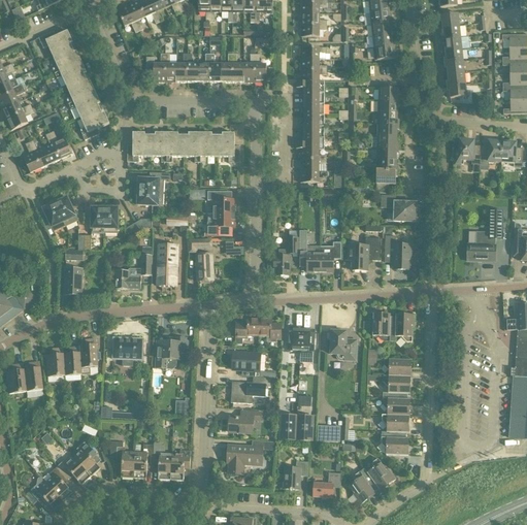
[(9,9),(4,0),(2,0),(0,1),(0,4),(3,11),(9,9)]
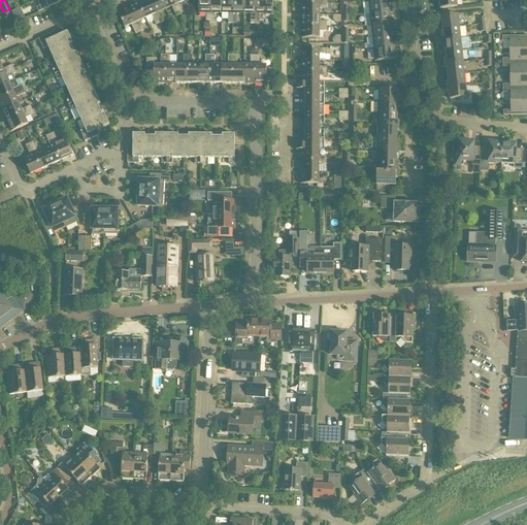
[(36,0),(38,3),(35,4),(37,9),(57,0),(36,0)]
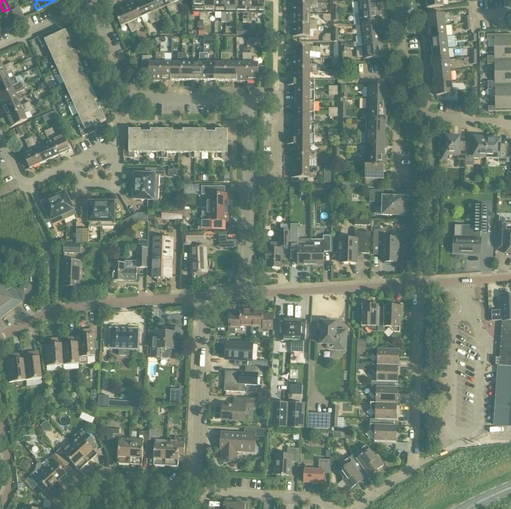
[(130,0),(123,3),(134,28),(138,27),(134,18),(140,15),(133,0),(130,0)]
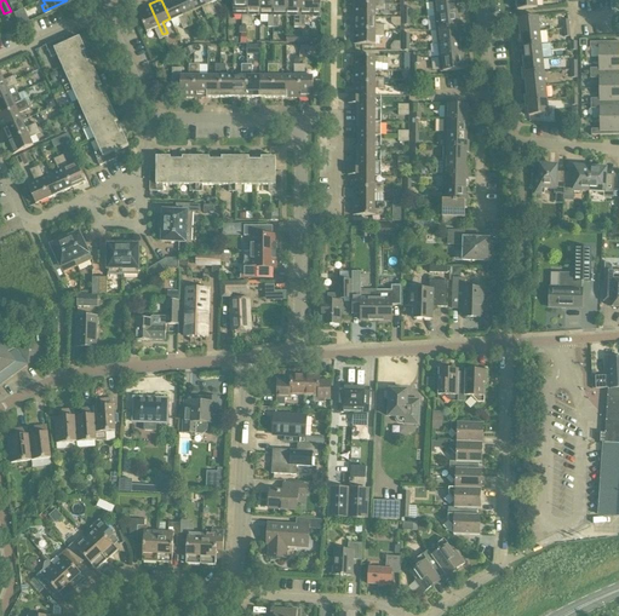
[(179,6),(176,0),(161,0),(170,18),(177,15),(182,26),(187,24),(179,6)]
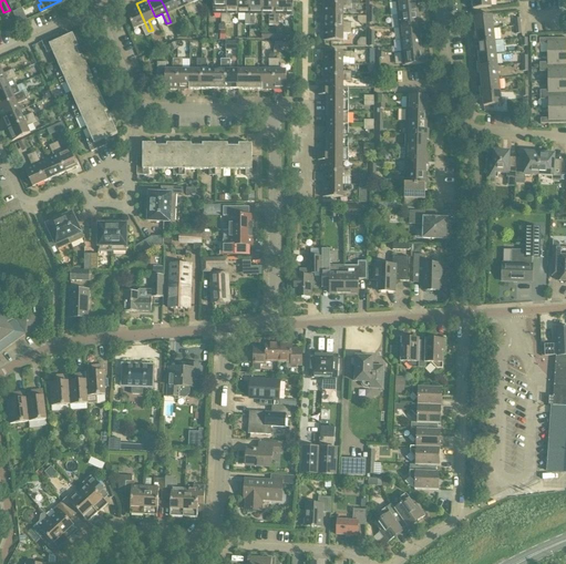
[(177,7),(174,0),(161,0),(164,6),(171,22),(175,20),(171,10),(177,7)]
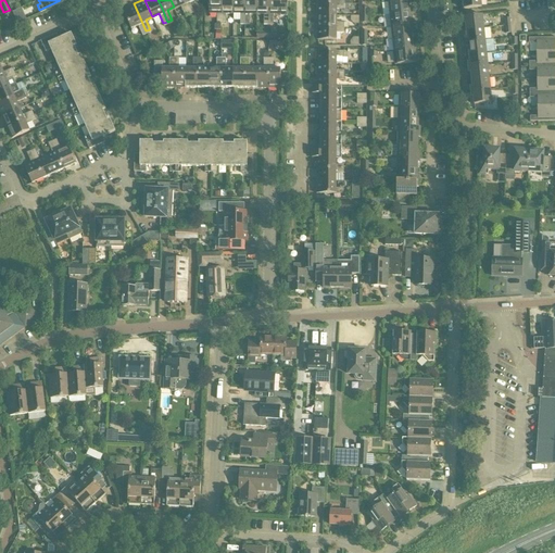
[(171,0),(174,7),(180,3),(185,13),(189,12),(183,0),(171,0)]
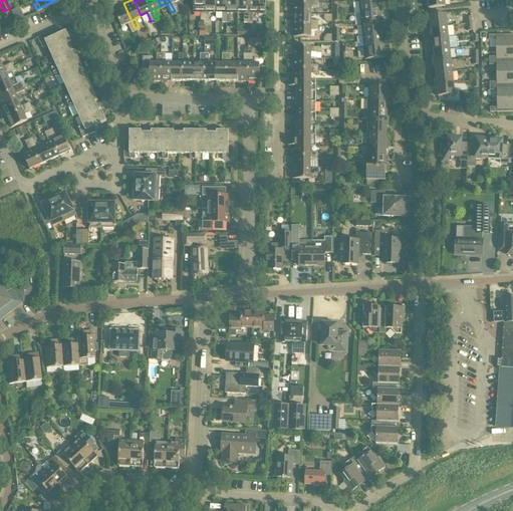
[(169,0),(175,11),(179,9),(175,0),(169,0)]
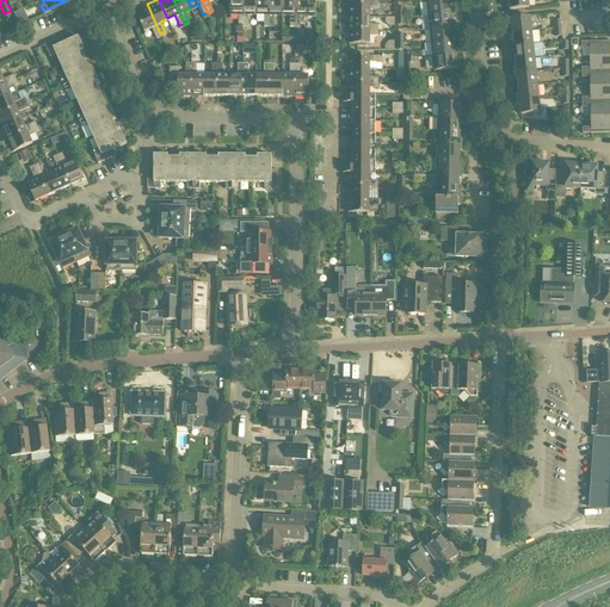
[(242,24),(242,0),(228,0),(228,12),(238,12),(238,24),(242,24)]
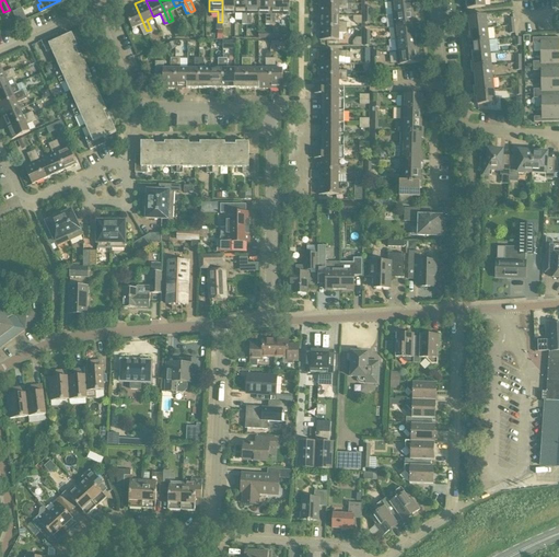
[(222,0),(222,22),(226,22),(226,11),(234,11),(234,6),(233,0),(222,0)]
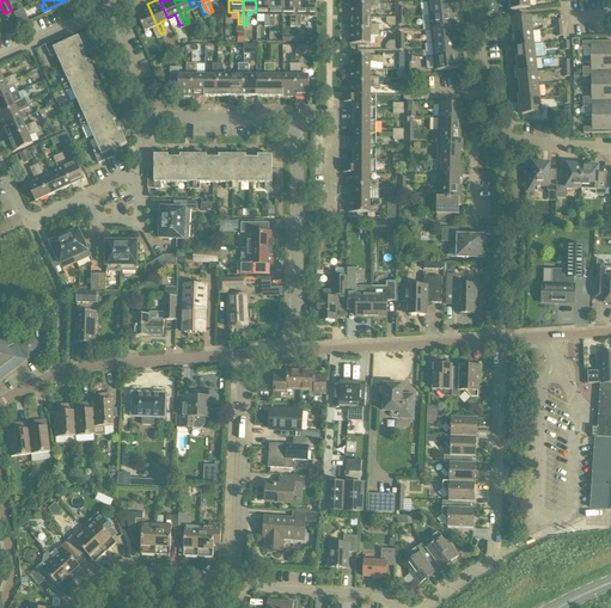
[(269,24),(268,0),(255,0),(256,6),(256,12),(263,12),(263,24),(269,24)]
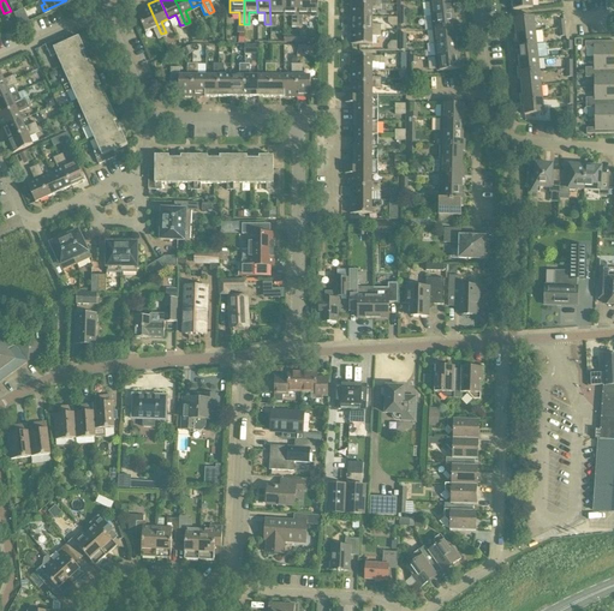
[(269,0),(270,24),(275,24),(275,12),(282,12),(282,0),(269,0)]
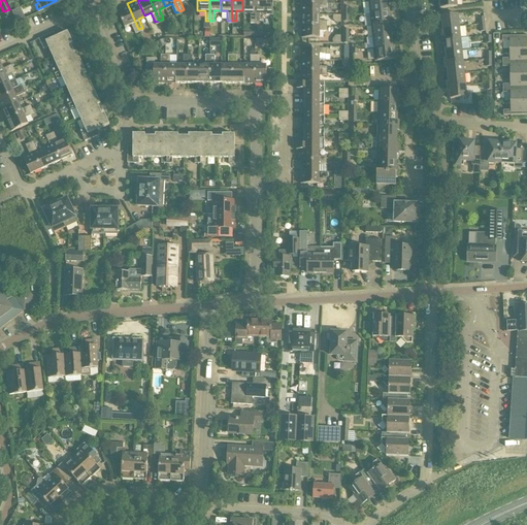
[(242,0),(242,10),(250,10),(250,21),(254,21),(254,5),(254,0),(242,0)]
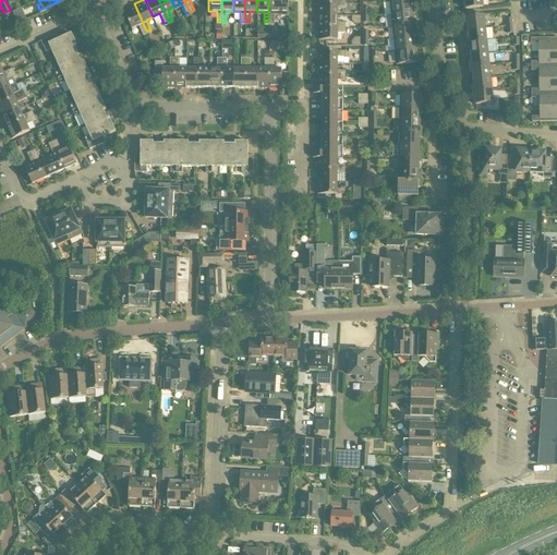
[(268,0),(268,5),(268,22),(273,22),(274,11),(281,11),(281,14),(288,14),(288,0),(268,0)]
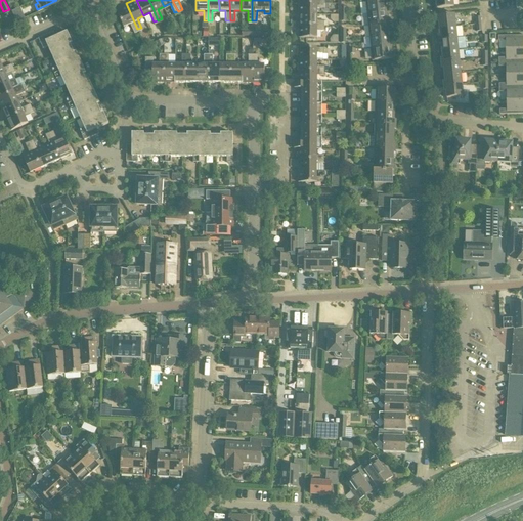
[(365,0),(366,11),(385,9),(385,2),(387,2),(387,0),(365,0)]
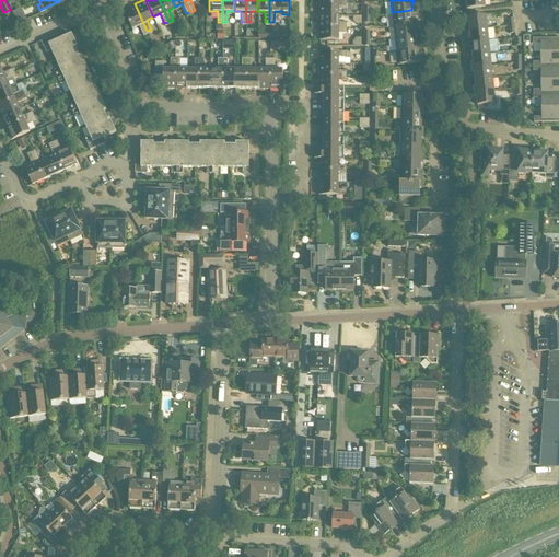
[(318,2),(318,13),(337,14),(338,7),(346,7),(346,2),(318,2)]
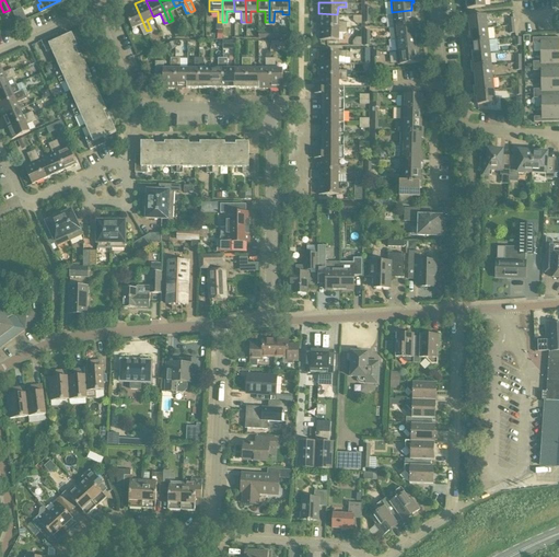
[(147,31),(135,3),(123,9),(131,26),(138,23),(142,33),(147,31)]
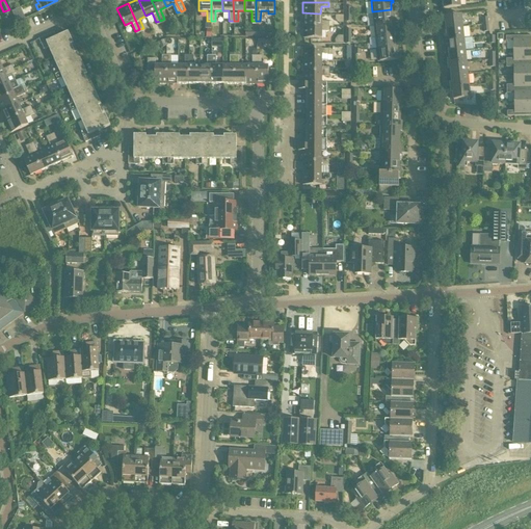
[(21,4),(12,7),(15,17),(23,15),(21,4)]
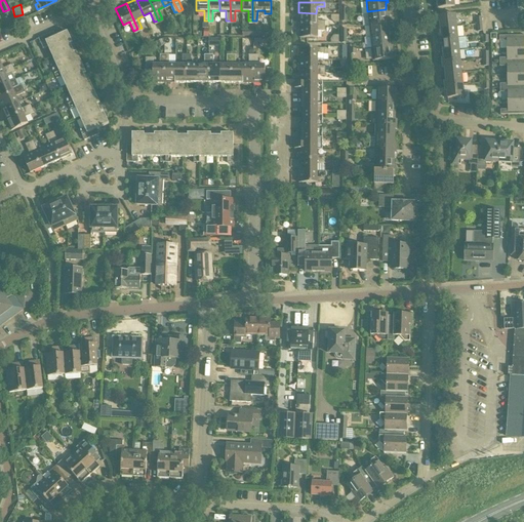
[(386,9),(367,11),(368,23),(390,21),(389,16),(387,16),(386,9)]
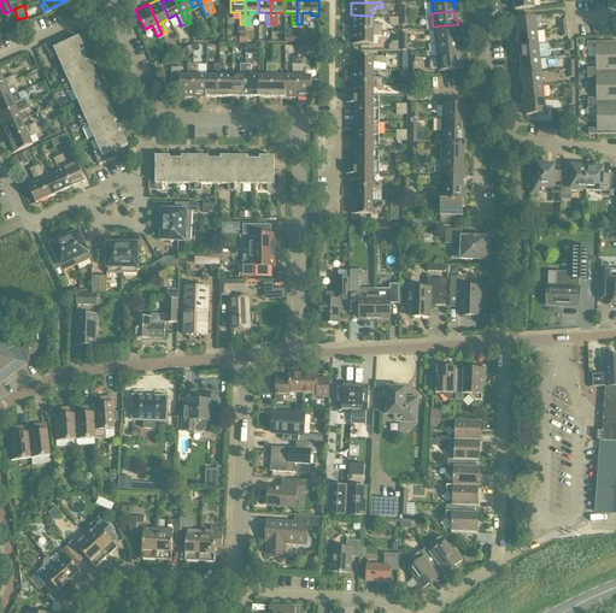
[(371,16),(351,15),(351,28),(381,28),(381,23),(371,23),(371,16)]
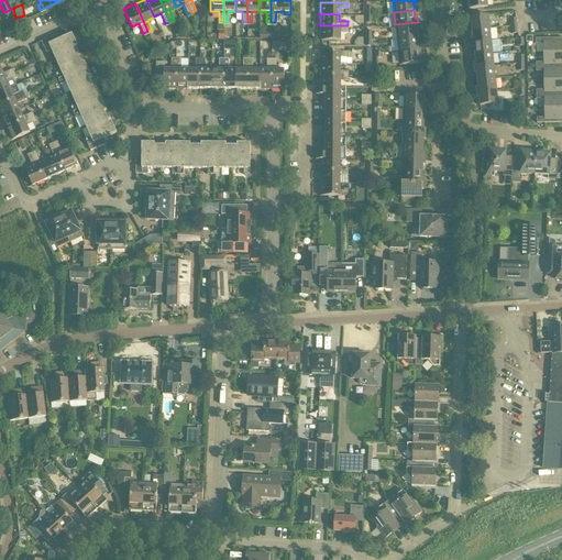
[(471,28),(488,25),(487,13),(467,14),(469,20),(471,20),(471,28)]
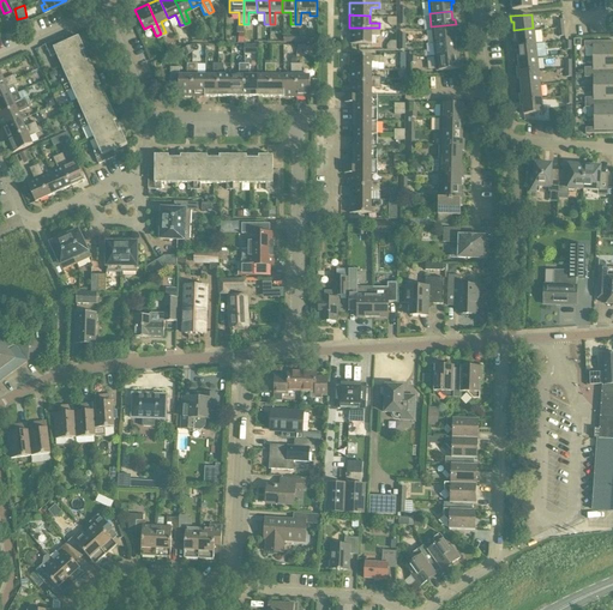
[(456,24),(431,26),(432,41),(455,38),(454,30),(456,30),(456,24)]
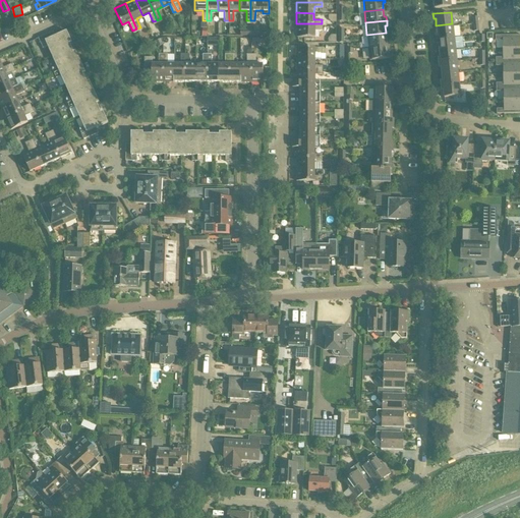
[(322,23),(296,23),(296,36),(313,36),(313,29),(322,29),(322,23)]
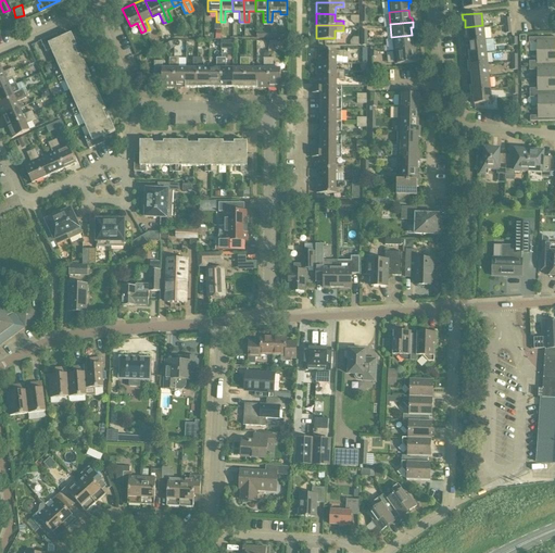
[(482,25),(465,27),(466,35),(464,35),(465,40),(484,38),(482,25)]
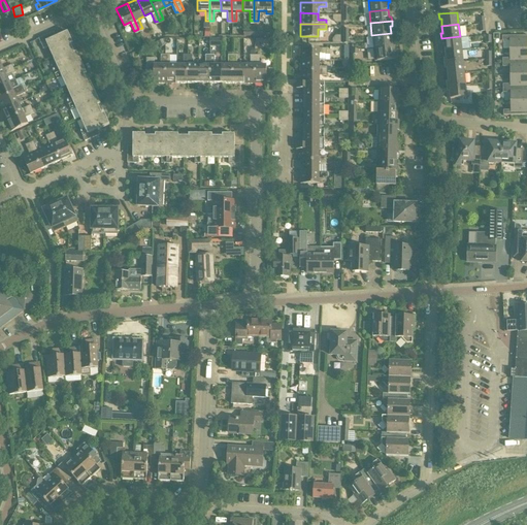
[(54,29),(38,36),(40,40),(56,34),(54,29)]
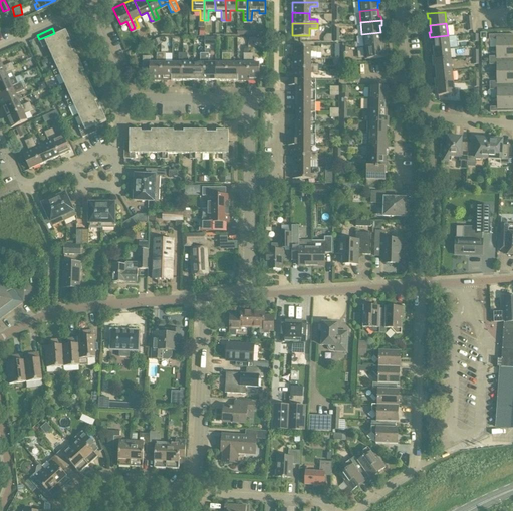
[(65,28),(54,33),(39,39),(41,45),(46,43),(51,53),(69,44),(67,40),(70,38),(65,28)]
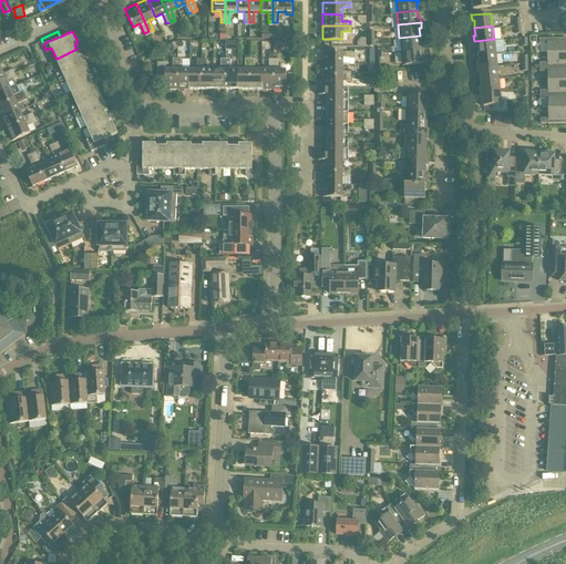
[(421,42),(420,36),(399,38),(401,50),(423,48),(422,42),(421,42)]
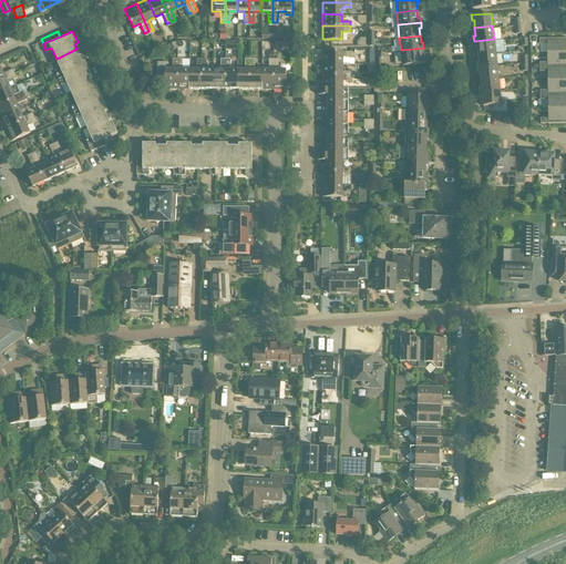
[(546,50),(565,50),(565,36),(538,36),(538,41),(546,41),(546,50)]
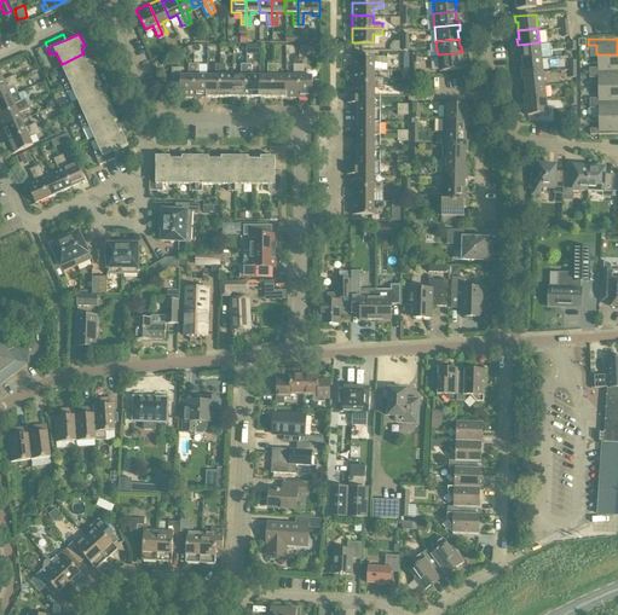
[(541,56),(539,42),(518,45),(518,50),(520,50),(521,58),(541,56)]
